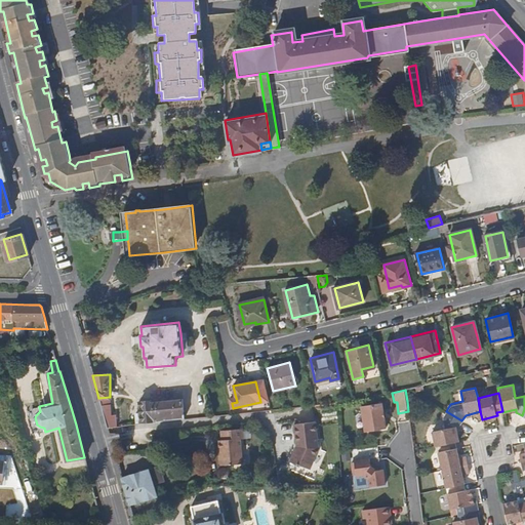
[(111,405),(110,397),(98,398),(101,406),(111,405)]
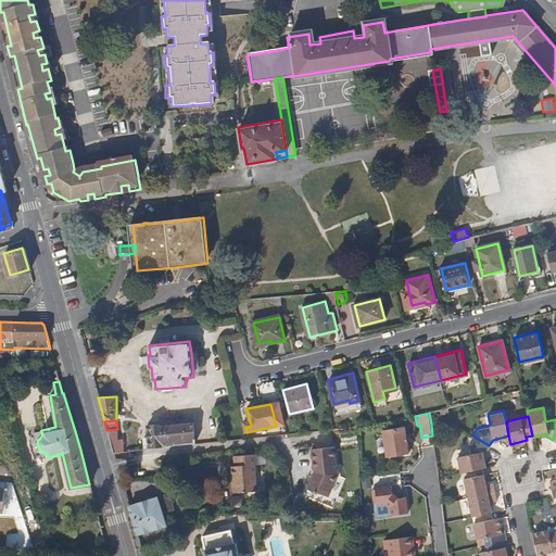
[(193,430),(192,421),(161,426),(161,424),(147,426),(148,439),(143,439),(144,449),(201,442),(199,430),(193,430)]
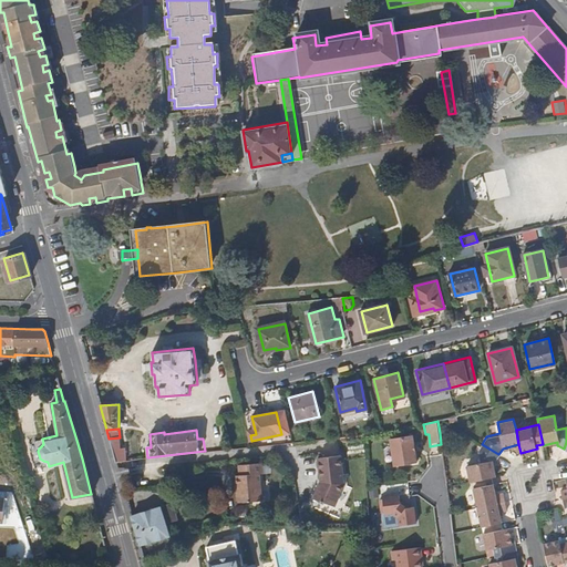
[(419,462),(415,434),(392,437),(395,465),(419,462)]
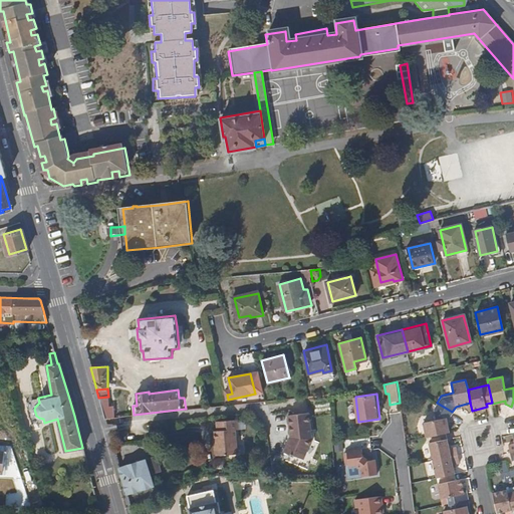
[(108,397),(98,398),(104,419),(113,418),(112,407),(108,407),(108,397)]
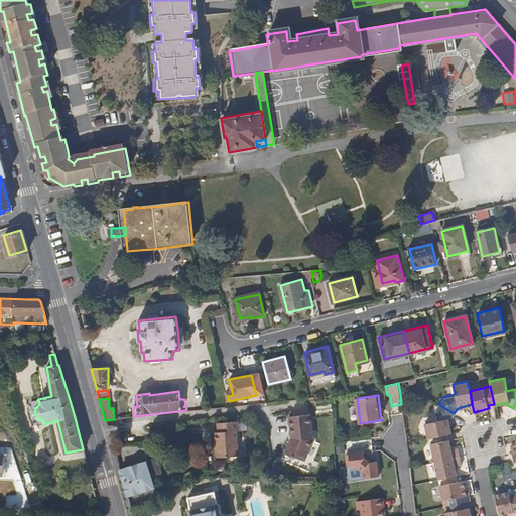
[(38,425),(36,417),(34,410),(31,400),(26,401),(25,407),(25,413),(27,419),(30,425),(31,427),(38,425)]
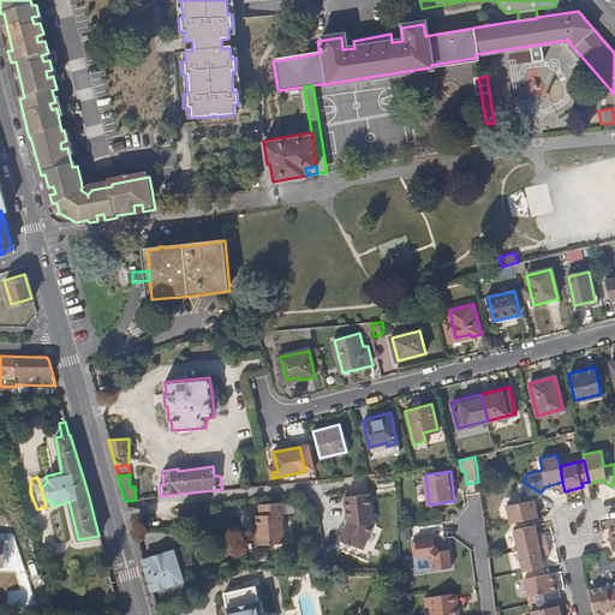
[(541,493),(523,482),(517,489),(519,501),(506,503),(509,521),(538,515),(535,497),(537,499),(541,493)]
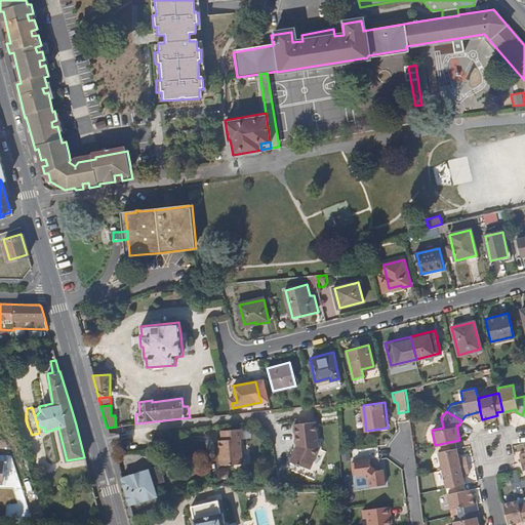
[(319,449),(317,421),(295,423),(297,445),(291,459),(311,469),(319,449)]
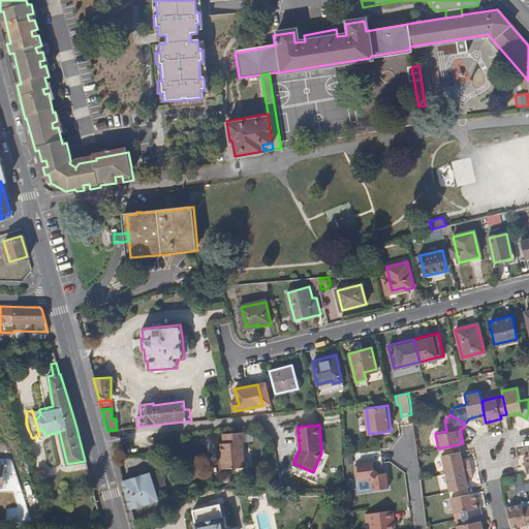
[(244,440),(244,431),(221,433),(222,442),(219,442),(221,468),(244,466),(242,440),(244,440)]
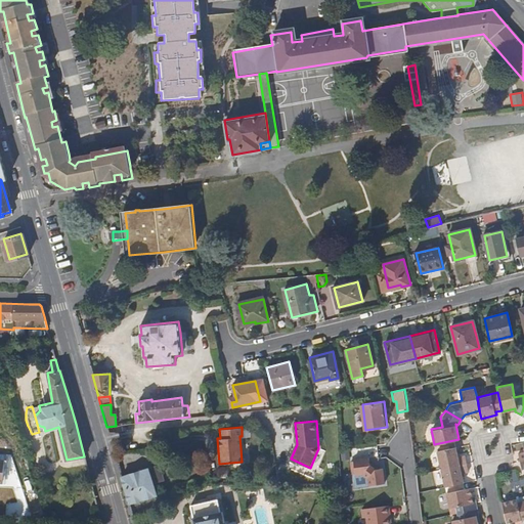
[(441,469),(467,463),(465,454),(459,456),(456,446),(438,451),(441,469)]
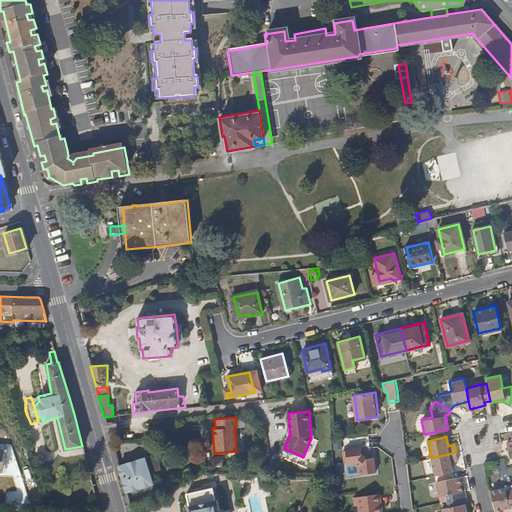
[(362,452),(362,446),(347,448),(347,450),(344,450),(345,462),(349,462),(349,463),(356,463),(361,466),(362,473),(377,472),(375,457),(369,457),(362,452)]
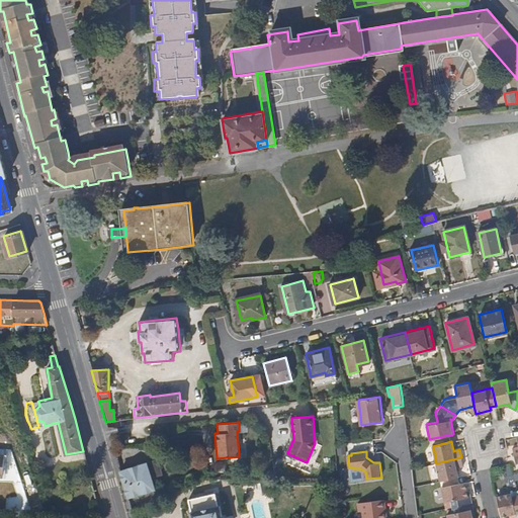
[(461,457),(436,463),(440,481),(459,477),(456,466),(463,465),(461,457)]
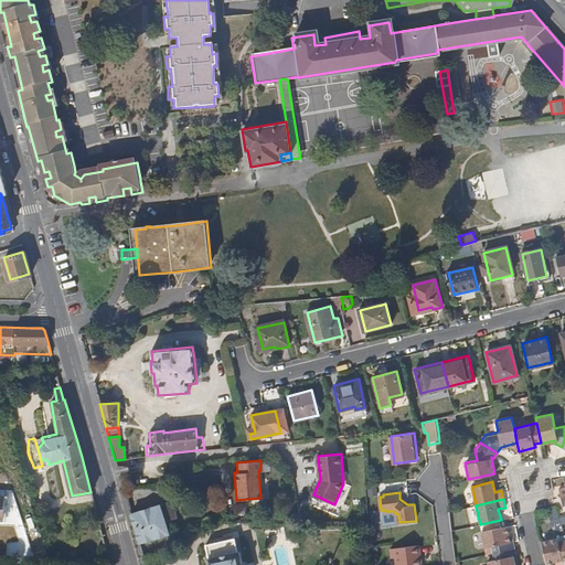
[(170,533),(161,507),(130,514),(139,543),(170,533)]
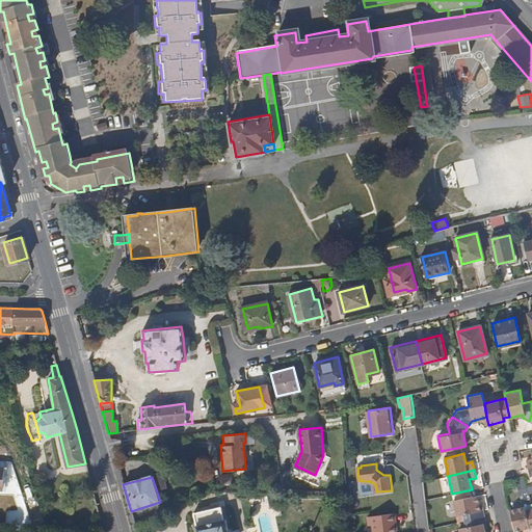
[(531,493),(531,485),(527,486),(524,477),(515,479),(520,497),(531,493)]
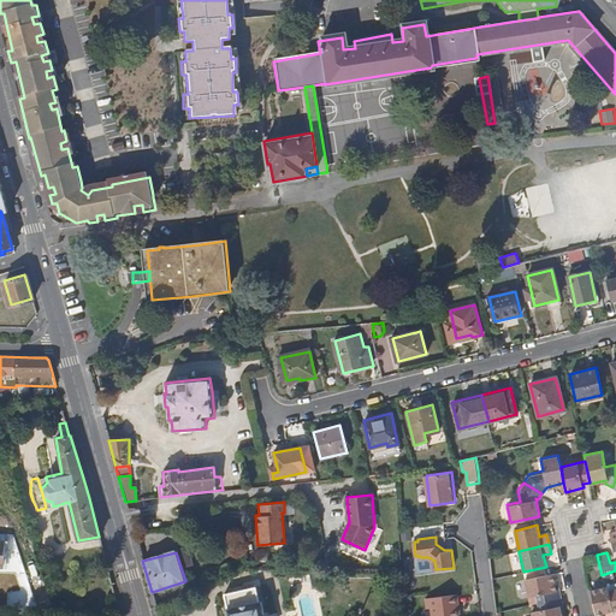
[(538,594),(539,602),(561,598),(555,572),(525,578),(529,596),(538,594)]
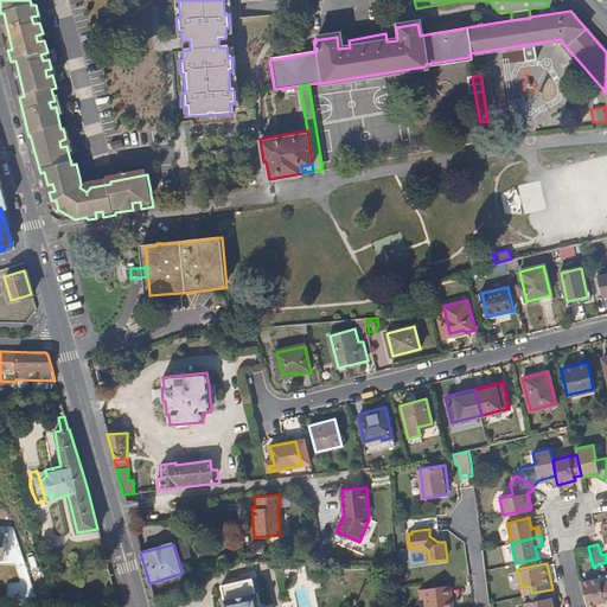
[(587,605),(606,600),(606,580),(606,579),(600,580),(599,576),(582,580),(587,605)]
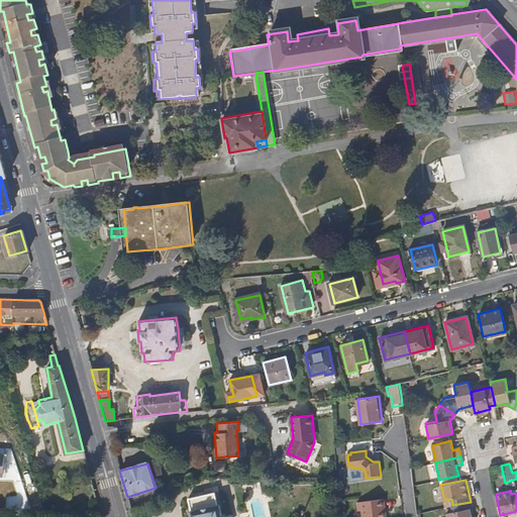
[(217,505),(214,492),(187,497),(190,510),(189,511),(190,516),(222,516),(219,504),(217,505)]
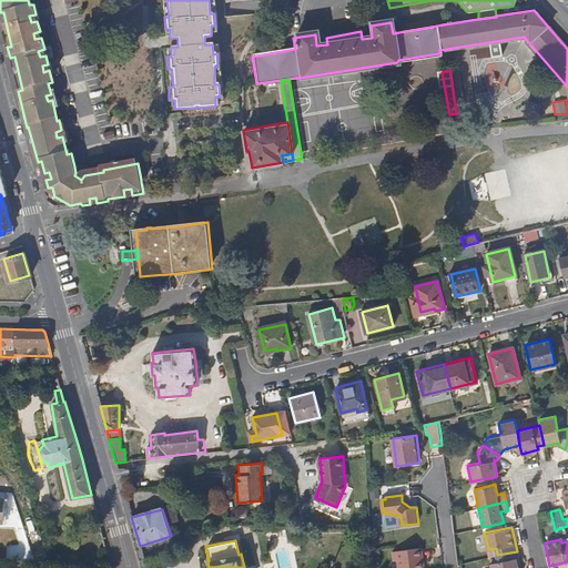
[(424,557),(423,547),(394,550),(395,559),(399,559),(399,567),(424,567),(424,565),(421,565),(421,557),(424,557)]
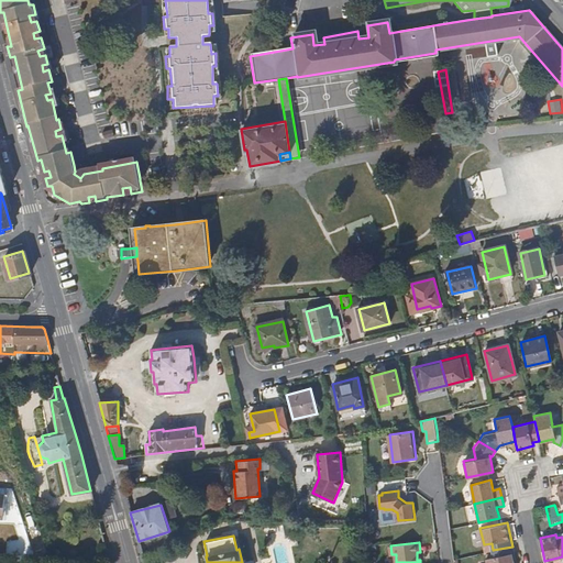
[(516,562),(512,547),(493,550),(495,558),(487,559),(487,562),(516,562)]
